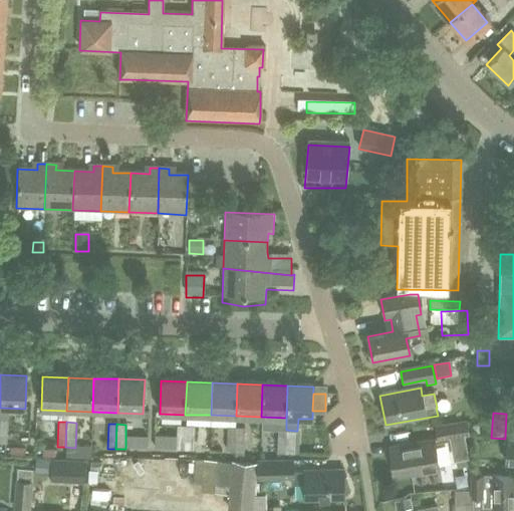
[(459,457),(460,461),(471,459),(467,436),(469,436),(466,424),(436,429),(439,442),(454,439),(458,458),(459,457)]
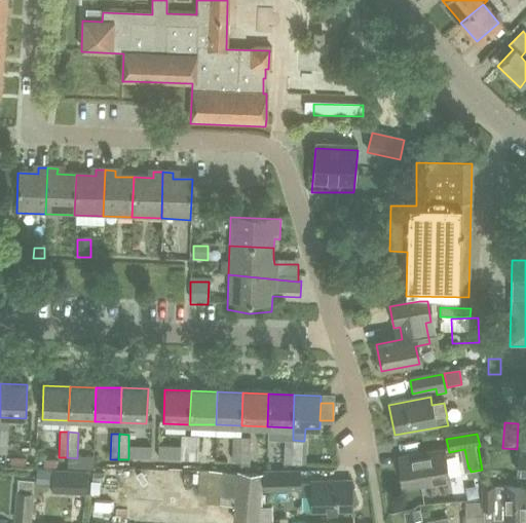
[(180,461),(188,462),(189,437),(181,437),(180,461)]
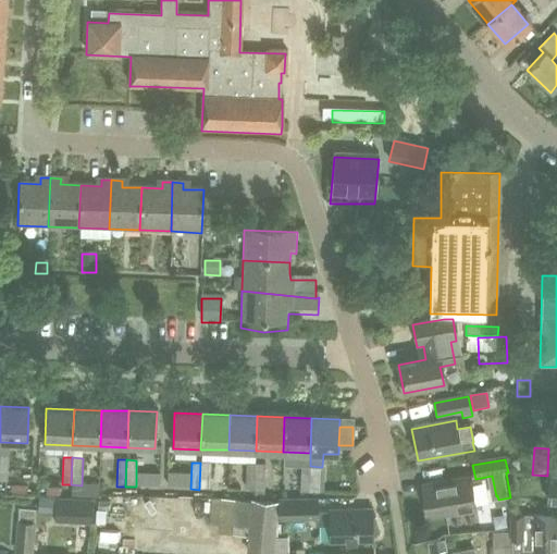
[(200,463),(199,490),(209,490),(210,464),(200,463)]
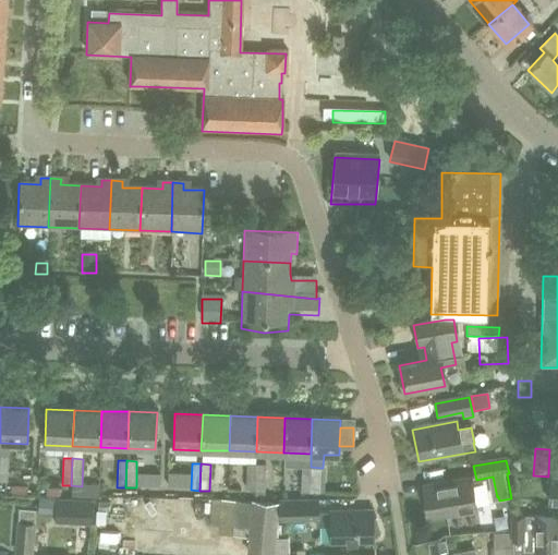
[(245,492),(254,492),(255,466),(246,465),(245,492)]
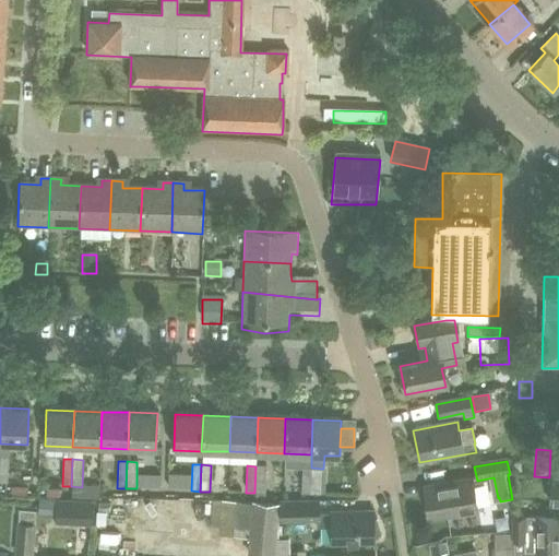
[(256,466),(254,493),(265,494),(266,466),(256,466)]
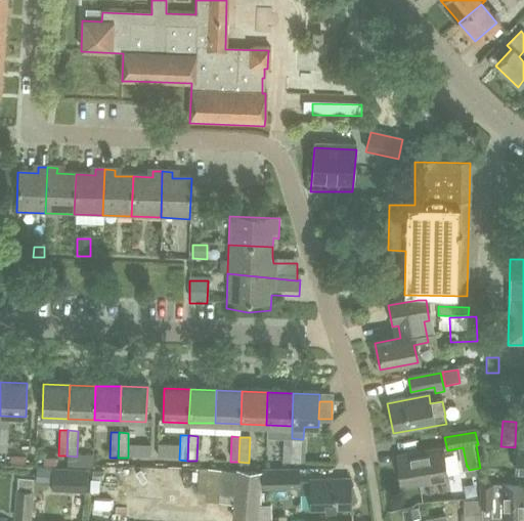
[(282,439),(281,464),(291,464),(292,438),(284,438),(282,439)]
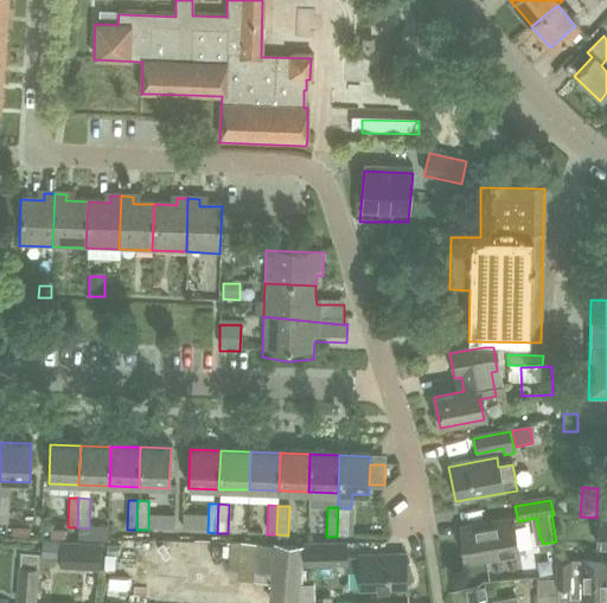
[(512,520),(460,530),(466,565),(518,556),(512,520)]
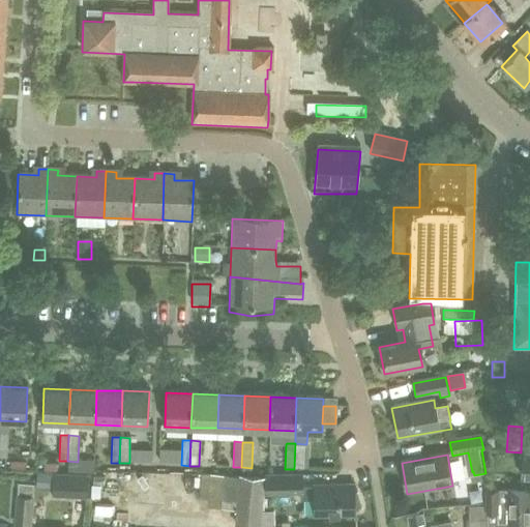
[(529,455),(523,455),(521,477),(529,478),(529,455)]
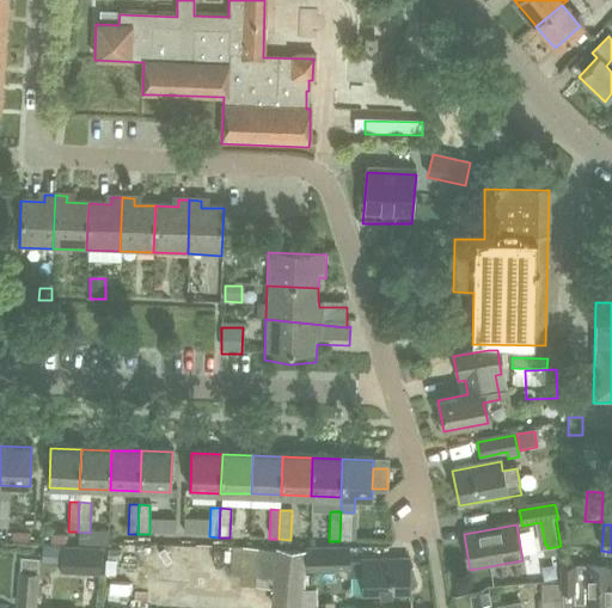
[(12,544),(29,544),(29,535),(12,534),(12,544)]
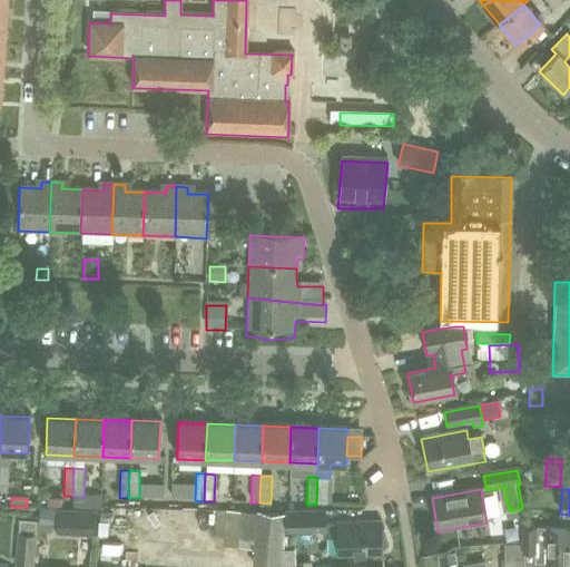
[(48,509),(58,509),(61,509),(61,501),(49,500),(48,509)]
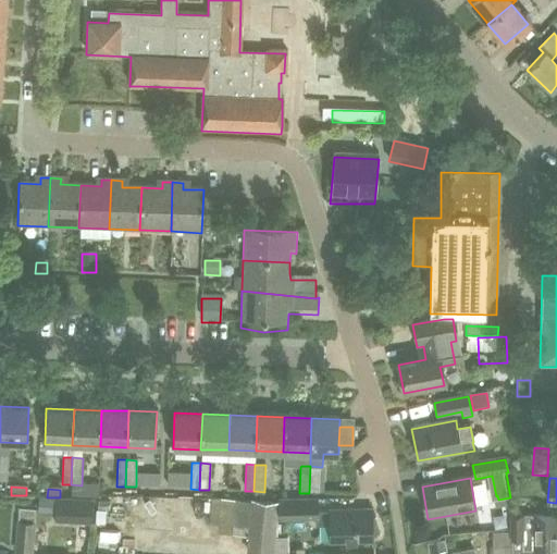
[(254,504),(263,505),(264,492),(254,491),(254,501),(254,504)]
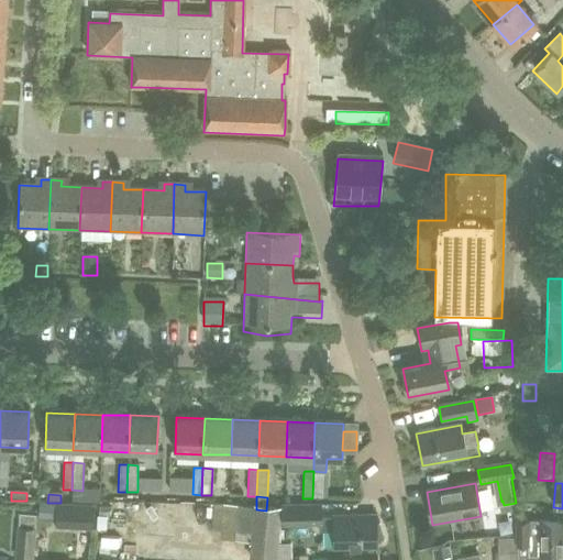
[(96,507),(58,505),(57,514),(56,529),(95,533),(96,507)]
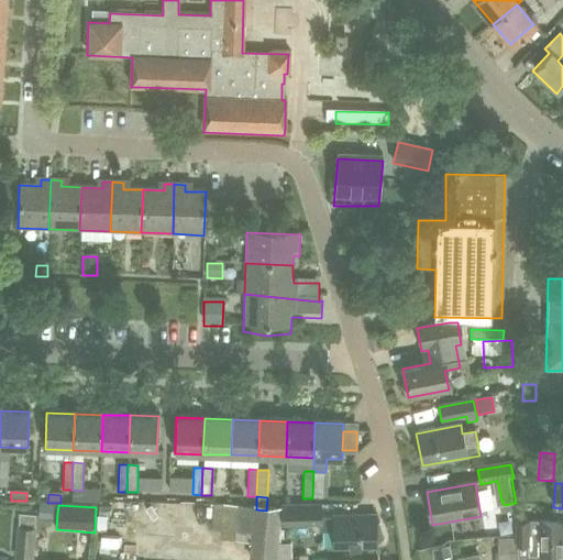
[(383,539),(379,526),(377,526),(377,517),(322,518),(322,505),(280,506),(282,527),(320,526),(320,534),(333,533),(333,549),(377,548),(377,539),(383,539)]
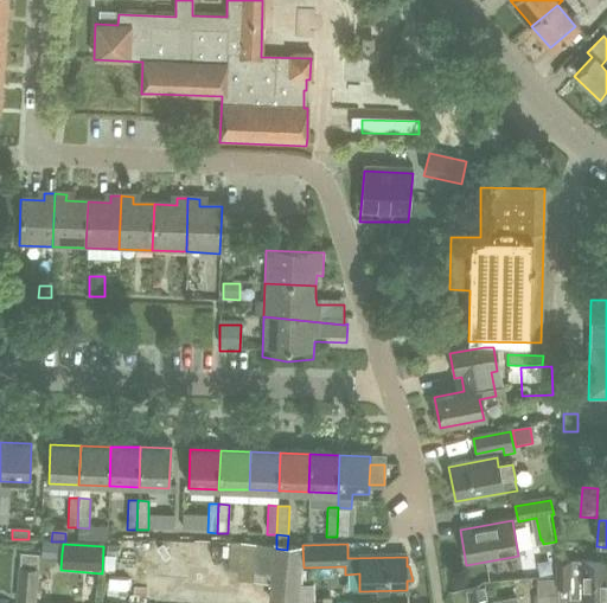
[(229,572),(238,572),(241,547),(230,546),(229,572)]
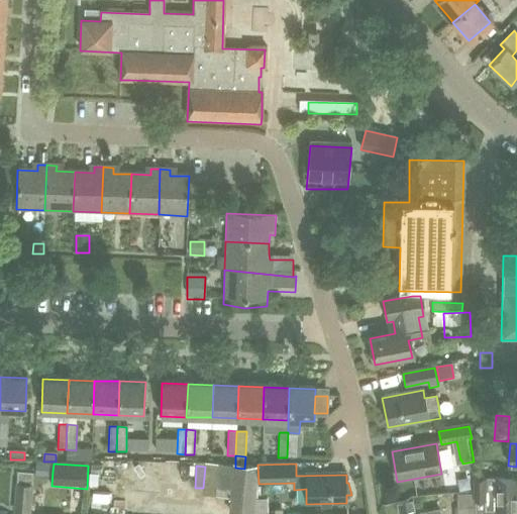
[(235,468),(205,467),(203,488),(203,497),(216,497),(229,498),(228,513),(253,513),(255,500),(257,470),(244,469),(235,468)]
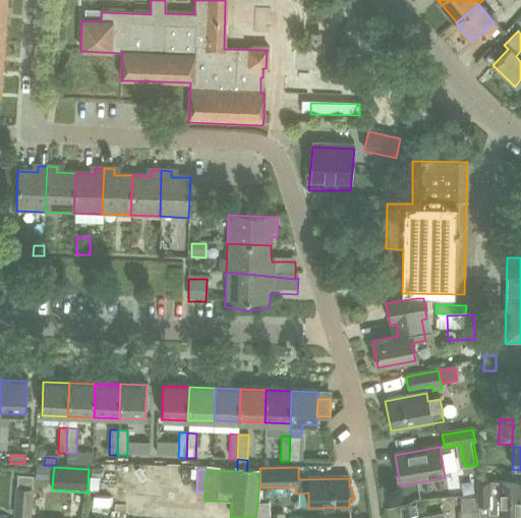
[(34,477),(18,476),(15,517),(30,517),(34,477)]
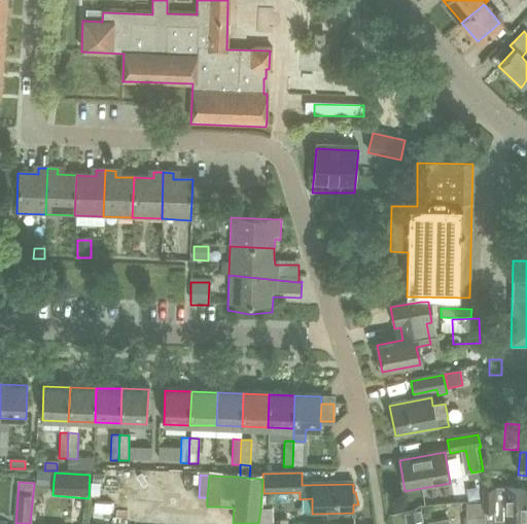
[(96,487),(99,501),(111,498),(108,485),(96,487)]
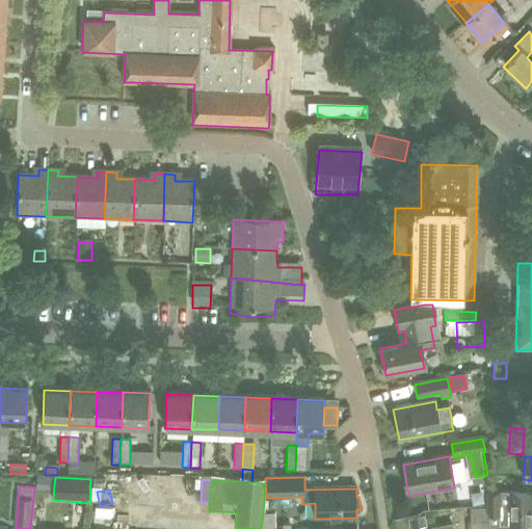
[(487,494),(487,510),(487,517),(488,517),(499,517),(499,526),(510,527),(510,528),(531,528),(531,514),(531,493),(510,493),(510,494),(487,494)]
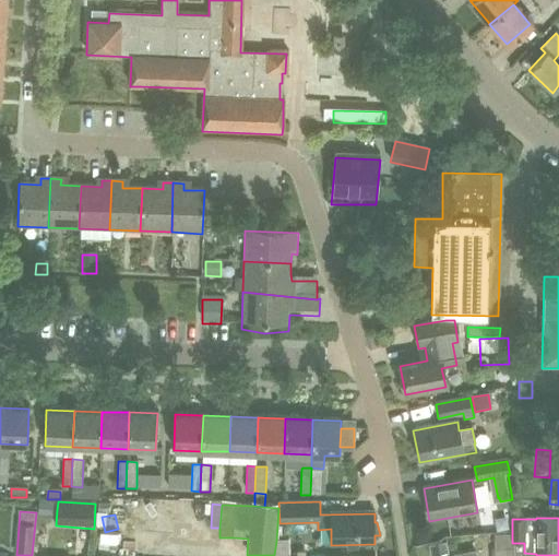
[(152,555),(154,532),(121,531),(120,555),(152,555)]
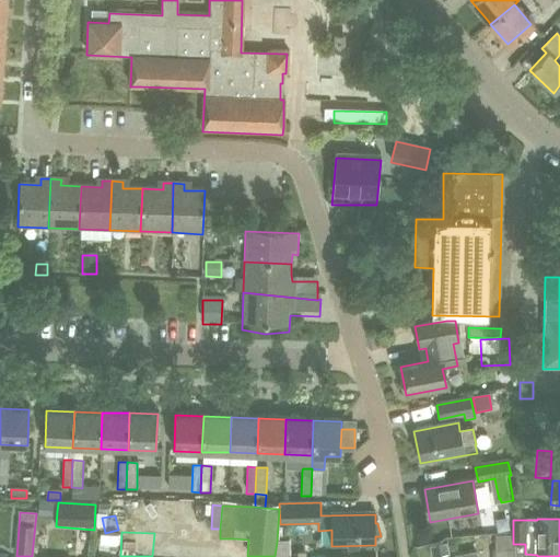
[(513,544),(513,537),(494,537),(494,552),(492,552),(491,556),(514,556),(514,544),(513,544)]
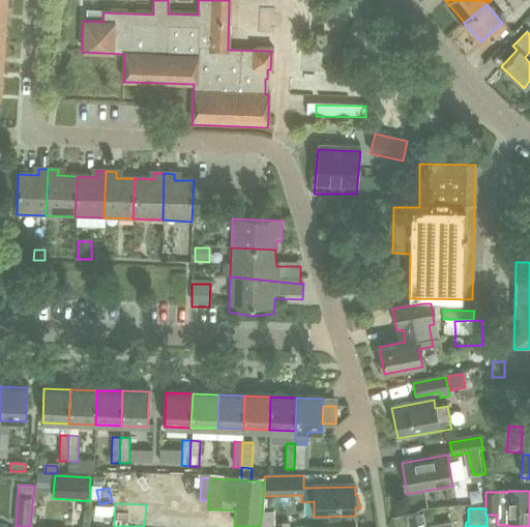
[(276,514),(262,514),(262,526),(276,526),(276,514)]
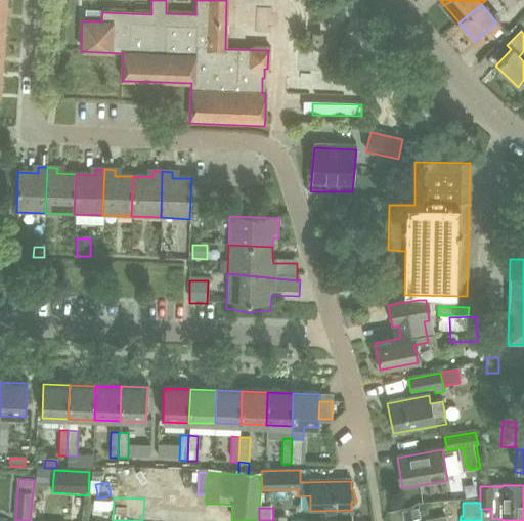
[(421,520),(419,509),(402,512),(403,520),(421,520)]
